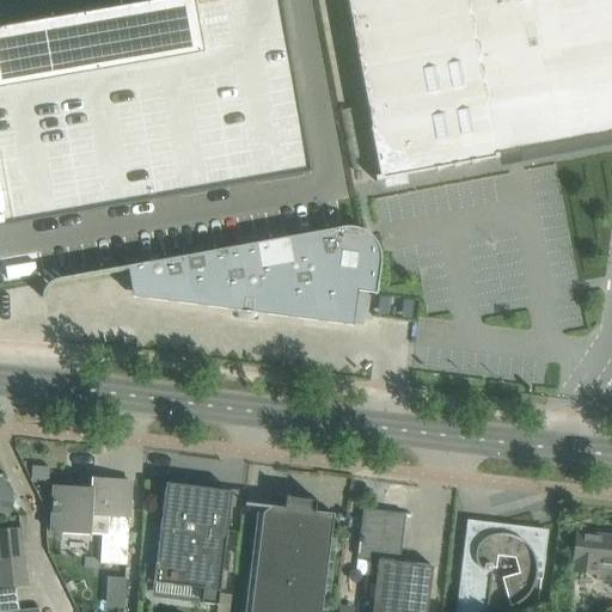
[(0,0),(0,167),(299,116),(279,0),(160,0),(84,13),(0,28),(0,0)]
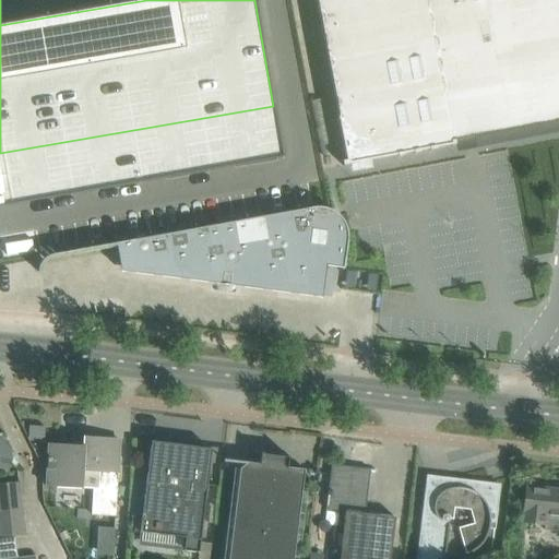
[(558,0),(314,0),(341,133),(346,161),(349,164),(352,164),(357,167),(365,165),(369,161),(452,144),(451,141),(558,120),(558,0)]
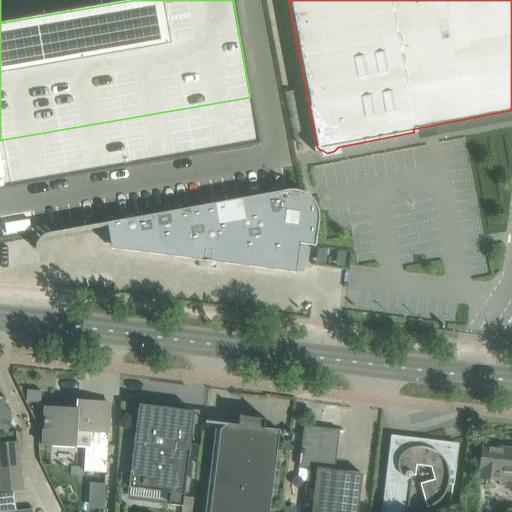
[(214,204),(206,262),(215,263),(215,260),(292,270),(296,240),(313,242),(313,246),(315,246),(318,221),(318,219),(318,217),(318,214),(317,212),(317,209),(316,207),(315,205),(314,203),(312,201),(311,199),(309,197),(307,196),(305,194),(303,193),(301,192),(298,191),(296,191),(293,190),(291,190),(289,190),(286,190),(214,204)]
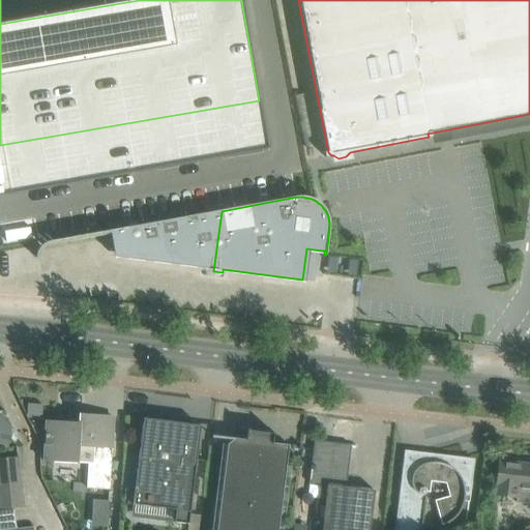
[(213,271),(222,211),(110,231),(112,240),(114,239),(117,255),(205,266),(204,269),(213,271)]
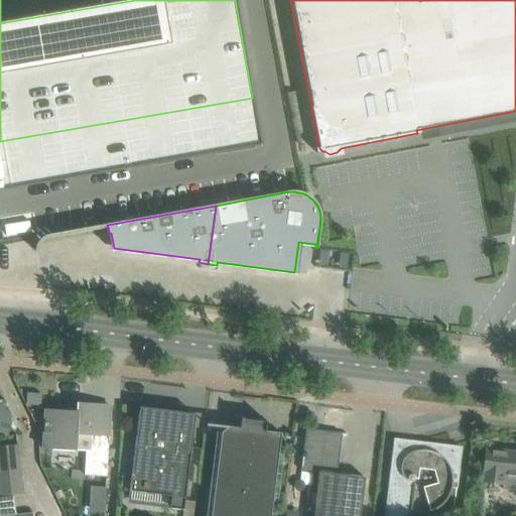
[(0,428),(11,426),(5,401),(0,402),(0,428)]
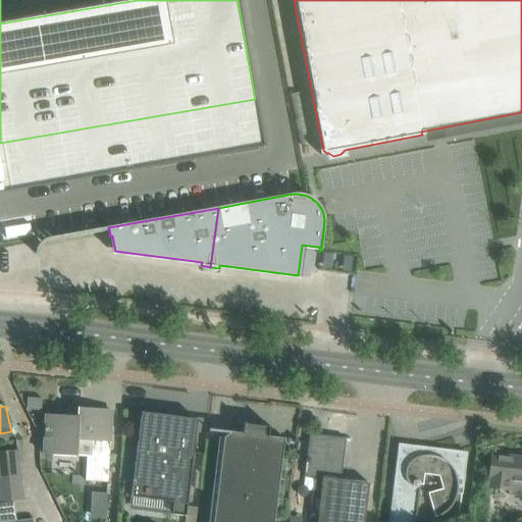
[(45,415),(44,435),(43,455),(76,457),(76,456),(87,456),(86,480),(107,482),(111,411),(79,409),(77,416),(45,415)]
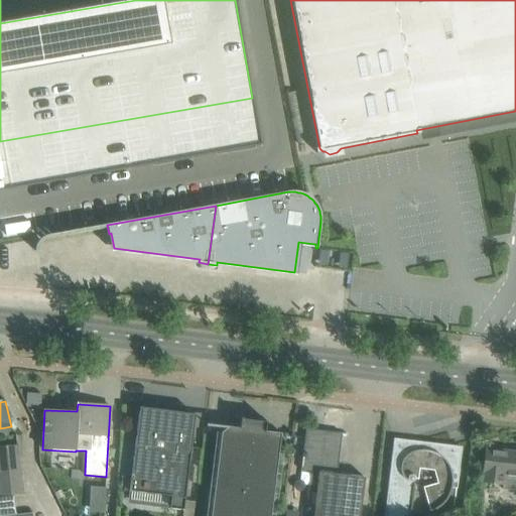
[(181,413),(139,407),(130,482),(143,483),(142,494),(171,497),(170,510),(183,511),(191,444),(178,443),(181,413)]
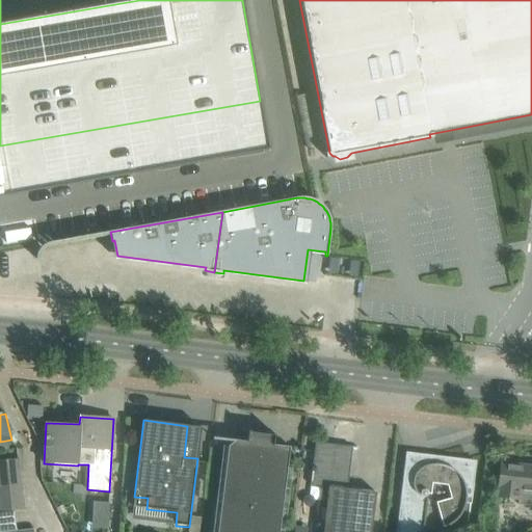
[(227,447),(222,479),(216,531),(278,531),(287,468),(290,447),(273,445),(267,436),(255,434),(246,442),(235,440),(227,447)]
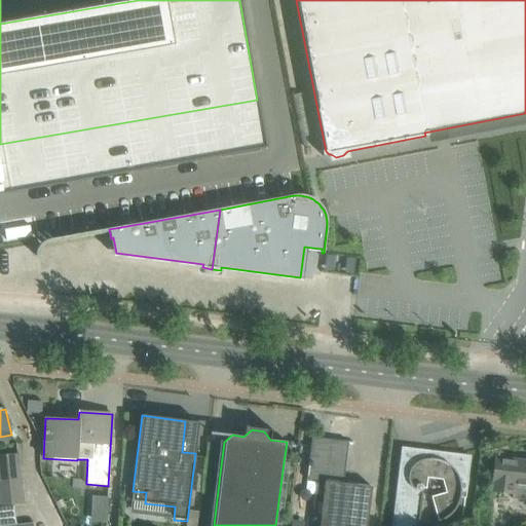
[(311,438),(309,457),(306,480),(325,482),(322,504),(353,508),(357,485),(343,483),(348,442),(311,438)]
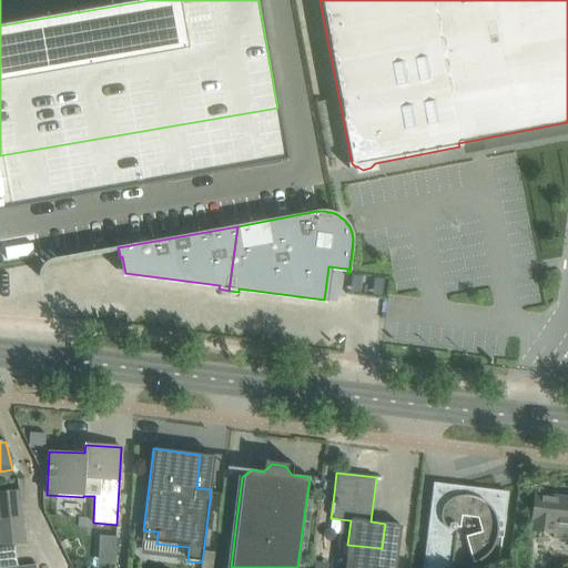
[(432,494),(427,536),(434,567),(452,567),(458,515),(478,517),(483,533),(467,537),(474,564),(487,556),(497,538),(503,538),(505,516),(497,490),(457,487),(432,494)]
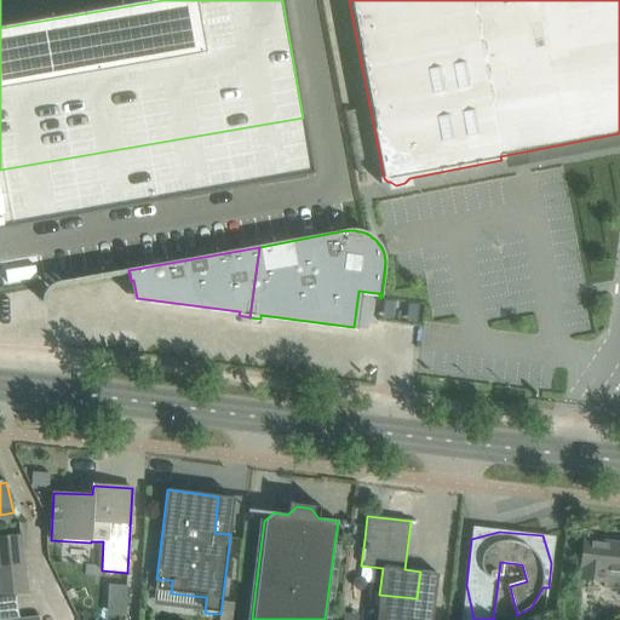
[(0,570),(24,568),(22,538),(0,540),(0,570)]
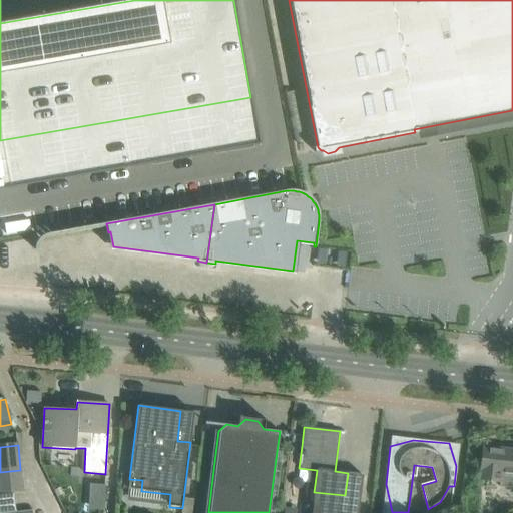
[(512,450),(483,447),(479,480),(499,482),(499,486),(512,487),(512,450)]
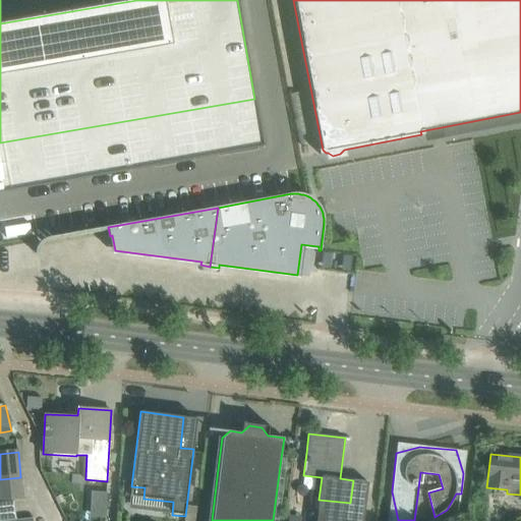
[(71,474),(71,483),(79,484),(79,475),(71,474)]
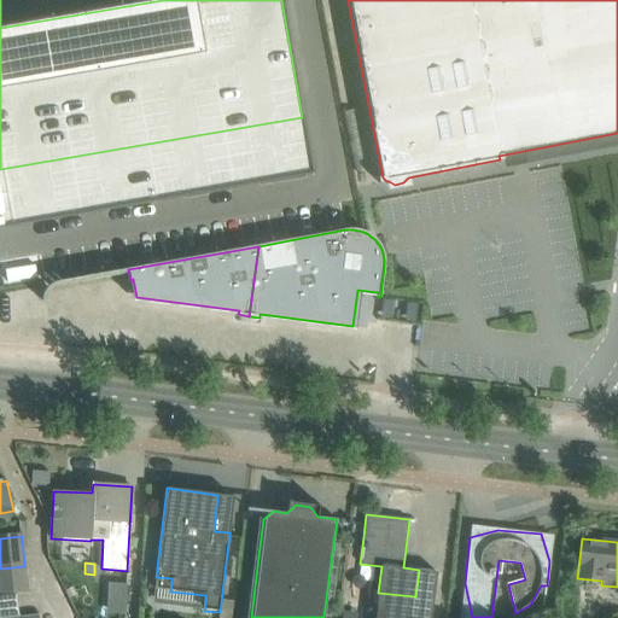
[(0,596),(17,595),(17,593),(28,592),(24,566),(0,569),(0,596)]
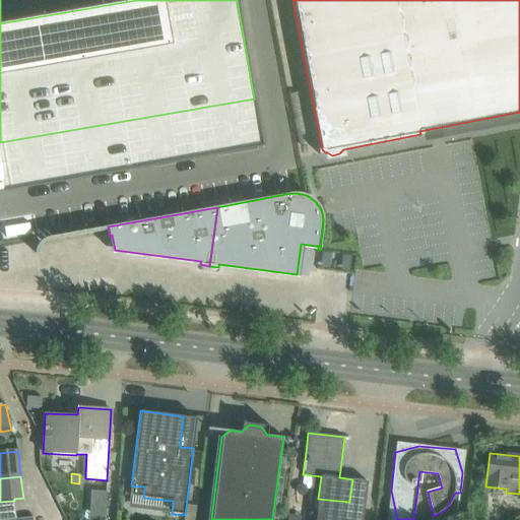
[(349,502),(318,499),(315,519),(362,519),(368,481),(352,479),(349,502)]
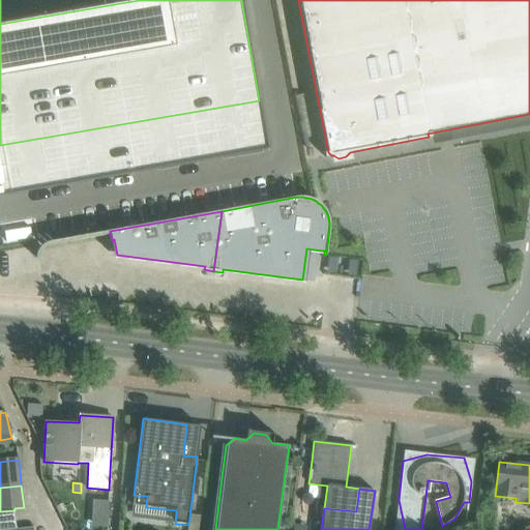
[(0,529),(19,529),(34,529),(33,526),(17,528),(15,510),(0,511),(0,529)]
